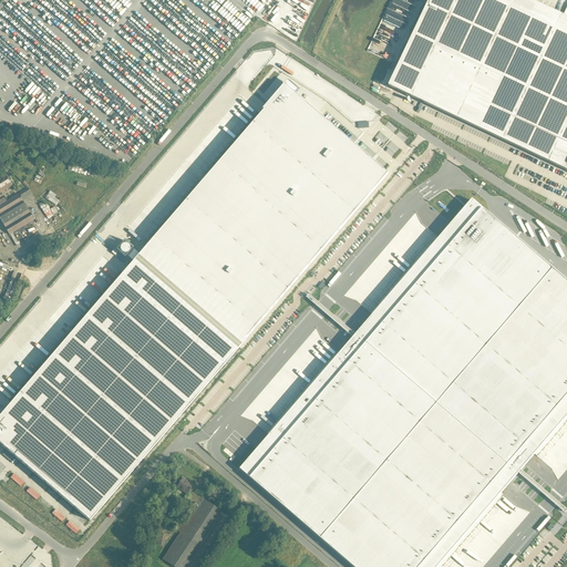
[(184,0),(171,0),(172,0),(173,0),(176,1),(175,2),(183,9),(185,6),(193,12),(197,7),(195,4),(193,7),(184,0)]
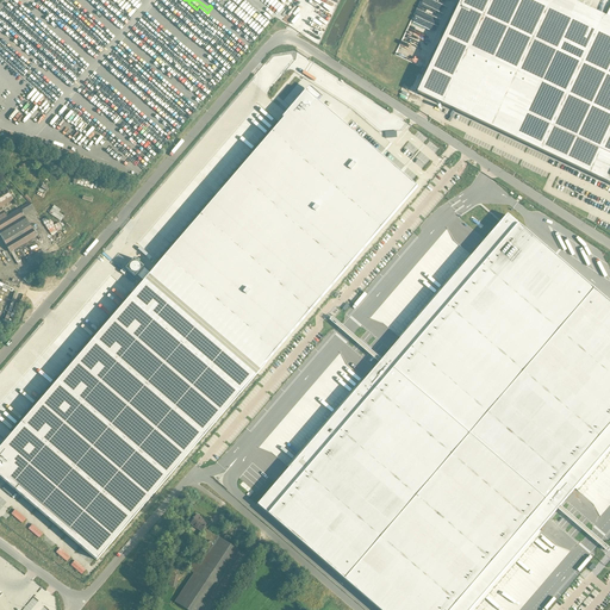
[(609,23),(595,17),(559,0),(461,0),(418,93),(609,184),(609,23)]
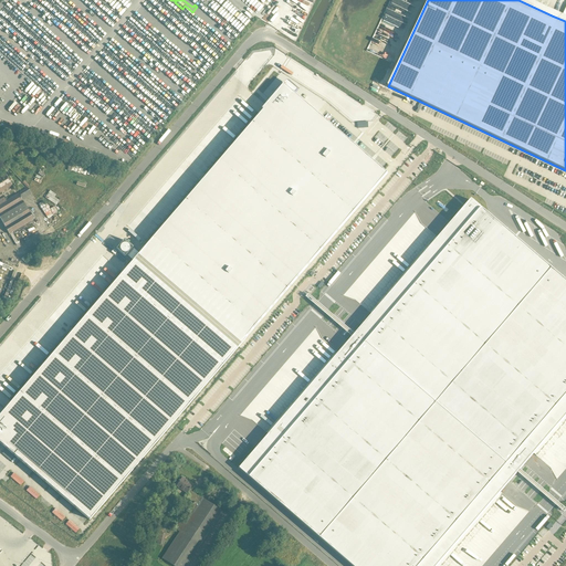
[(127,39),(134,30),(128,25),(126,28),(123,25),(118,32),(127,39)]
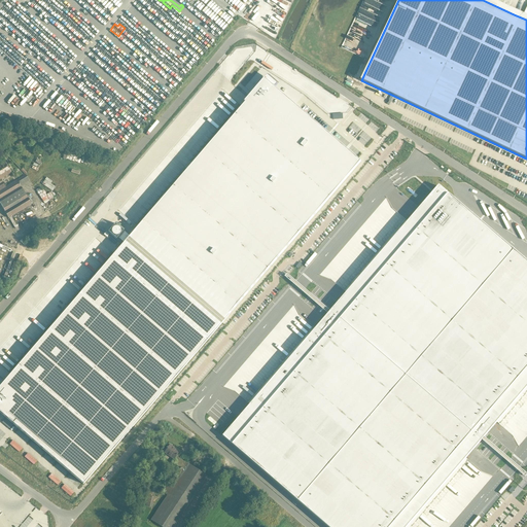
[(342,47),(366,59),(371,50),(346,39),(342,47)]
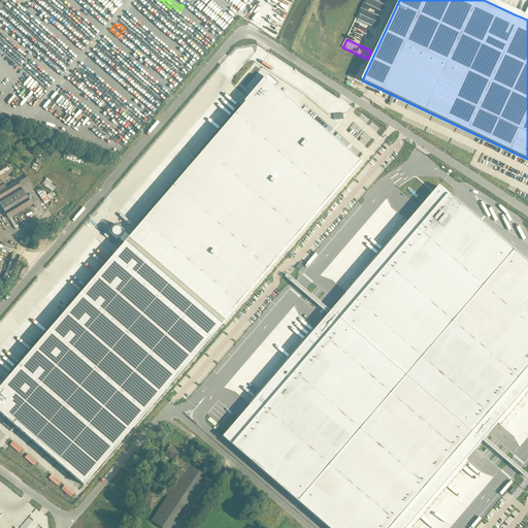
[(3,384),(0,386),(0,413),(84,485),(362,162),(275,88),(265,78),(250,97),(130,236),(124,232),(119,238),(124,243),(3,384)]
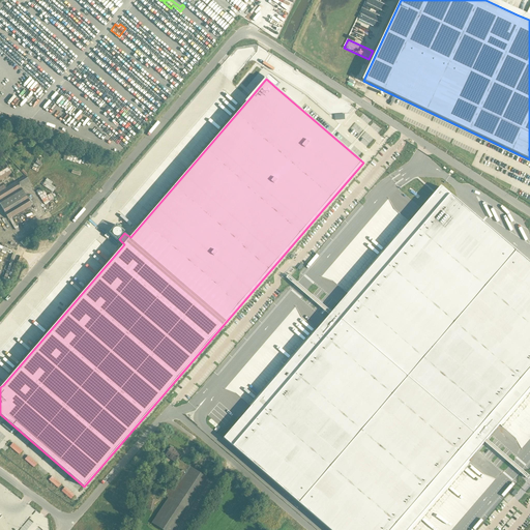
[(251,91),(256,85),(253,82),(246,88),(251,91)]
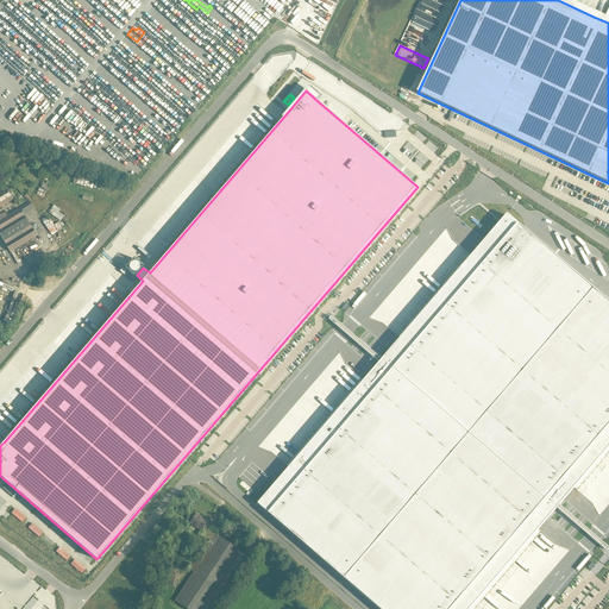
[(45,107),(48,110),(60,98),(57,95),(45,107)]
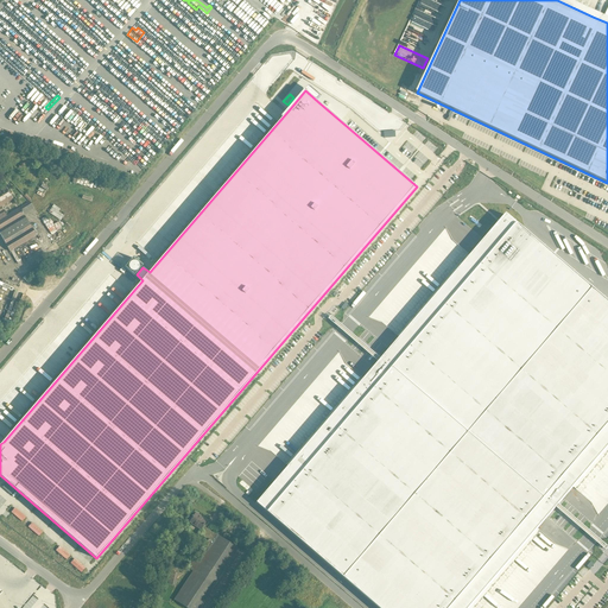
[(337,111),(334,115),(348,127),(352,125),(348,121),(350,119),(346,115),(344,116),(337,111)]
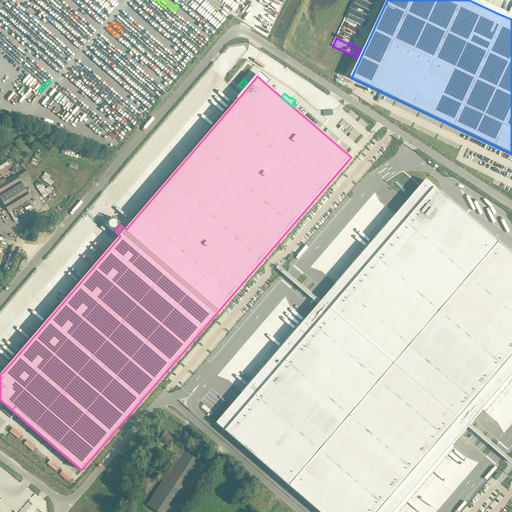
[(54,159),(59,148),(56,146),(50,158),(54,159)]
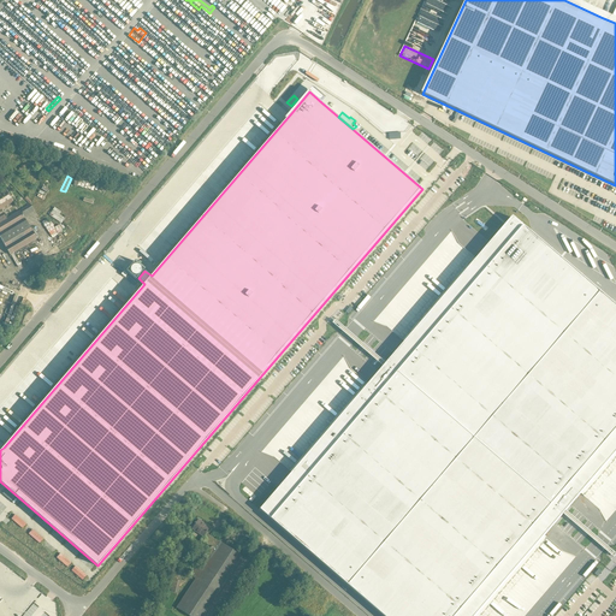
[(0,193),(0,207),(5,205),(6,206),(13,202),(6,190),(0,193)]
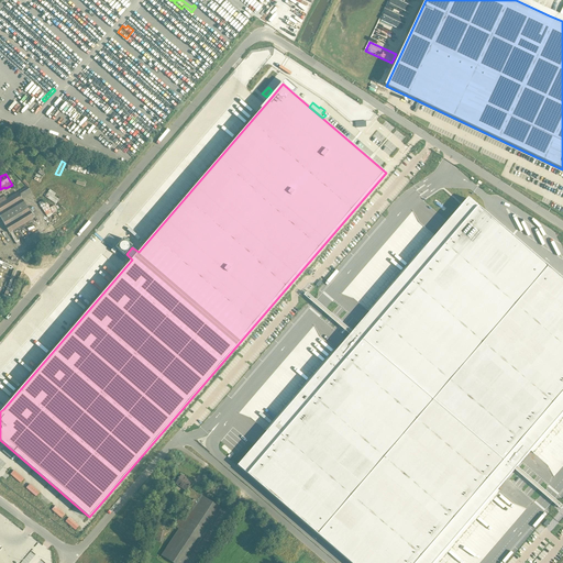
[(33,219),(22,199),(32,192),(28,187),(19,194),(7,200),(4,197),(0,199),(0,198),(0,217),(9,233),(33,219)]
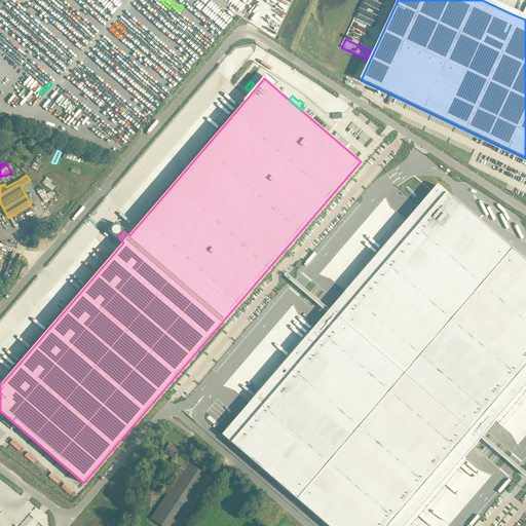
[(55,186),(50,184),(52,180),(45,177),(41,184),(52,190),(55,186)]
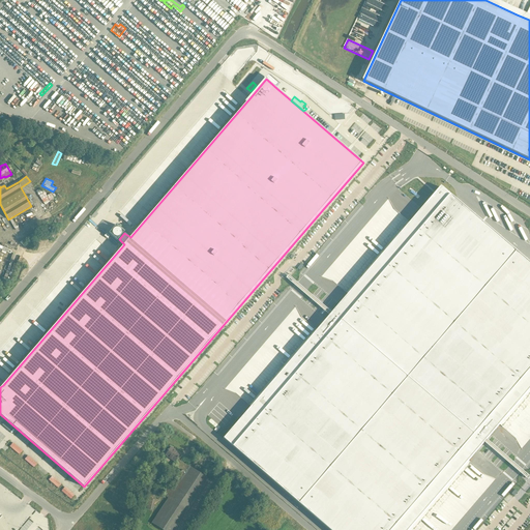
[(252,407),(225,439),(300,503),(330,529),(412,529),(471,463),(469,461),(484,443),(500,424),(502,427),(529,393),(529,262),(518,252),(444,188),(443,188),(442,188),(441,188),(440,188),(410,223),(408,221),(347,292),(349,294),(333,313),(318,330),(316,328),(249,405),(252,407)]
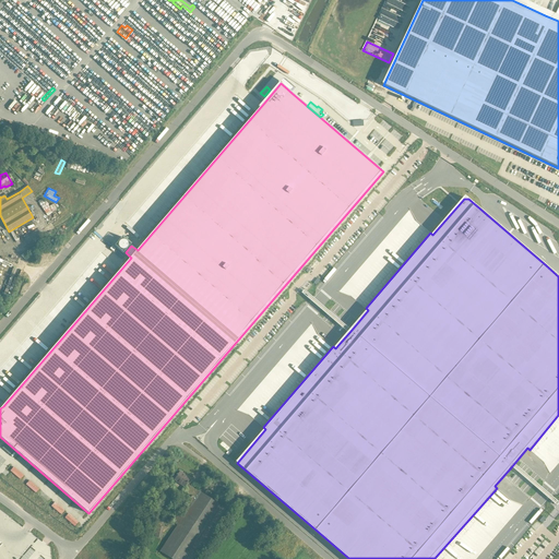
[(118,245),(118,246),(118,247),(119,248),(119,249),(120,249),(121,250),(122,250),(123,250),(125,250),(126,249),(127,249),(127,248),(128,247),(128,246),(128,245),(128,244),(127,242),(126,241),(125,241),(123,241),(122,241),(121,241),(120,241),(119,242),(119,244),(118,245)]
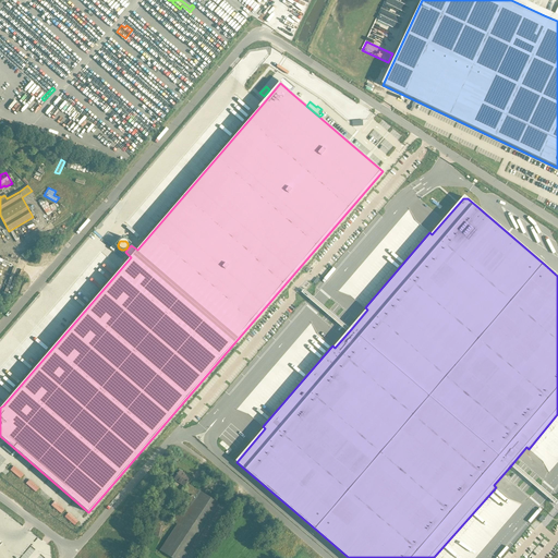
[(192,496),(195,489),(186,483),(190,478),(180,471),(174,478),(184,486),(182,489),(191,496),(192,496)]
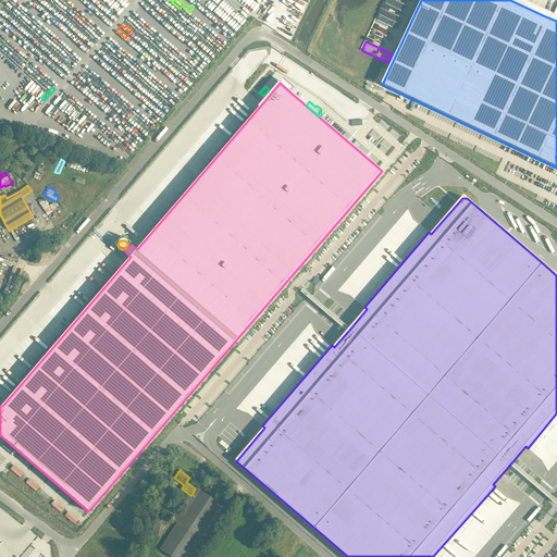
[(183,556),(205,525),(215,508),(219,504),(199,491),(200,490),(198,489),(198,490),(195,489),(192,495),(190,495),(187,500),(185,504),(188,507),(186,510),(183,508),(180,514),(177,512),(172,520),(176,523),(159,549),(171,556),(183,556)]
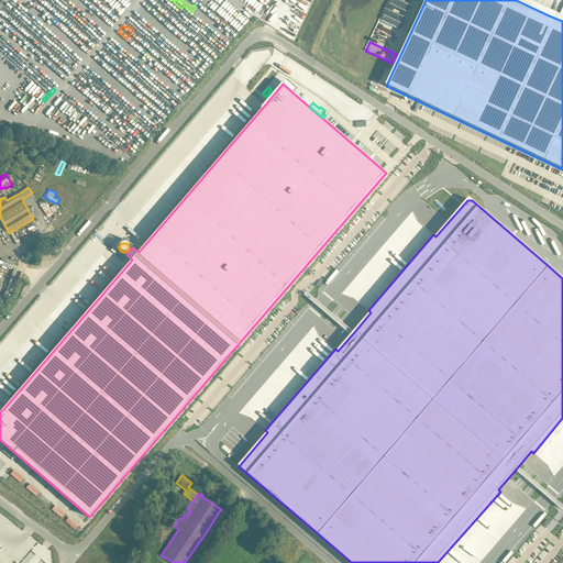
[(163,542),(165,531),(157,529),(155,541),(163,542)]
